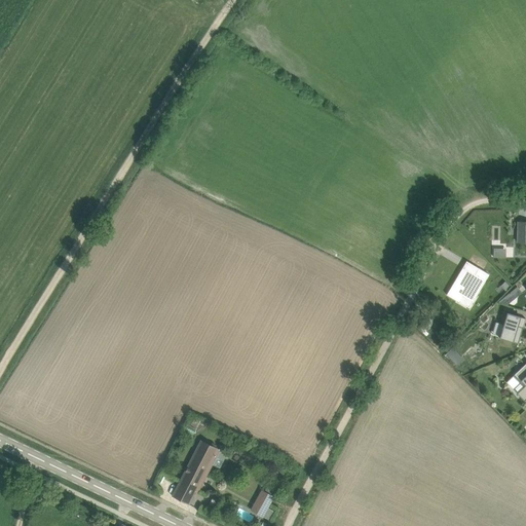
[(449,296),(459,302),(463,296),(474,301),(489,274),(479,268),(475,275),(464,269),(449,296)]
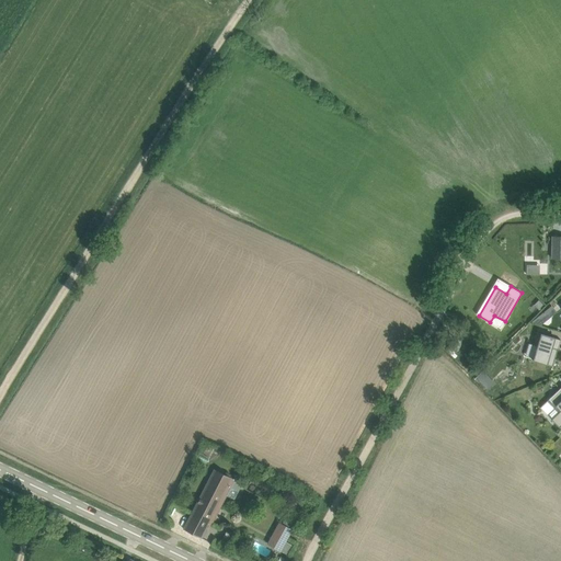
[(558,340),(560,341),(560,340),(541,333),(540,334),(533,361),(552,367),(557,353),(558,350),(554,348),(558,340)]
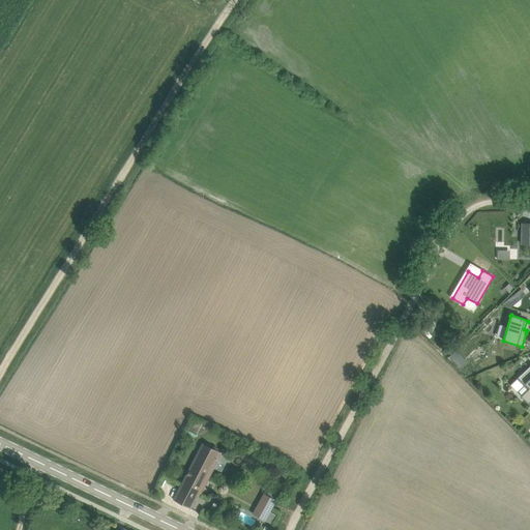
[(430,333),(424,328),(421,331),(430,339),(432,336),(430,333)]
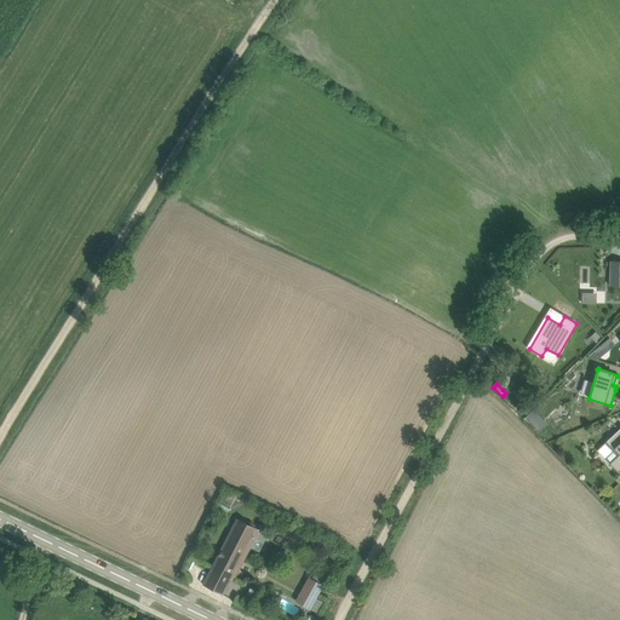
[(524,418),(537,431),(546,423),(533,409),(524,418)]
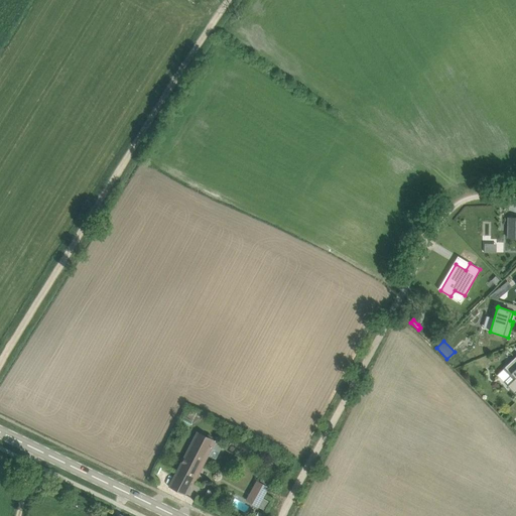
[(507,386),(514,394),(515,392),(515,356),(505,367),(515,378),(507,386)]
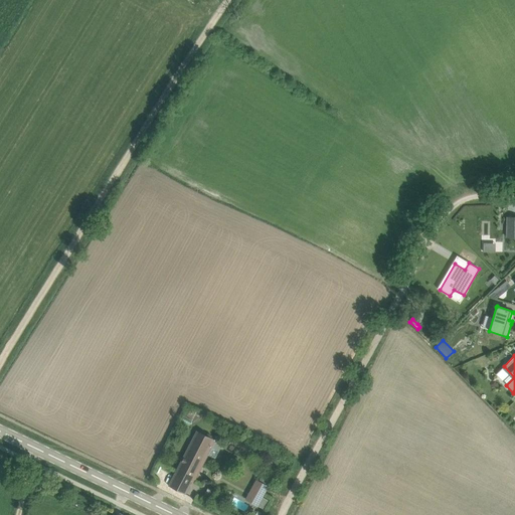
[(198,431),(169,486),(185,494),(192,481),(194,482),(215,440),(198,431)]
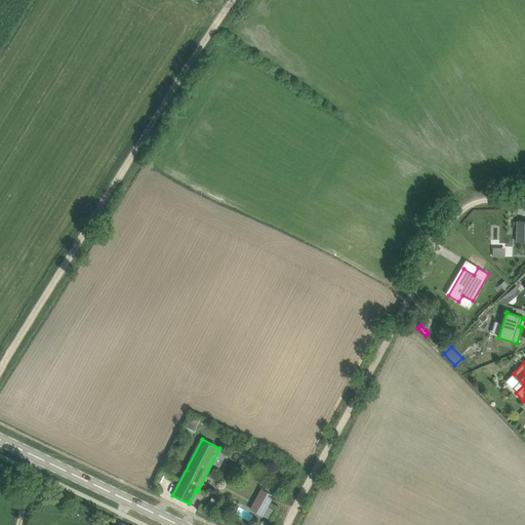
[(261,489),(250,510),(263,517),(274,496),(261,489)]
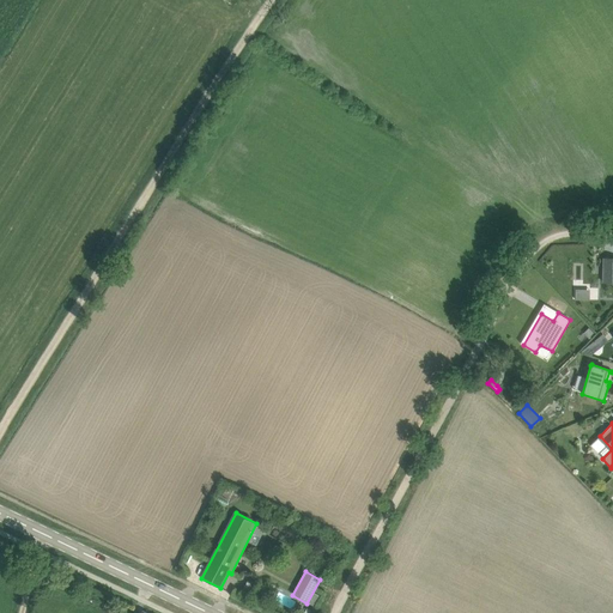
All buildings are outlined.
